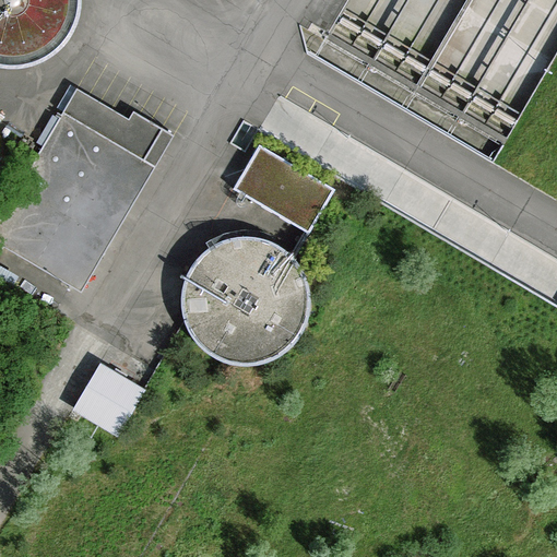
[(0,58),(12,61),(30,59),(46,52),(59,43),(71,28),(79,13),(81,0),(0,0),(0,58)]
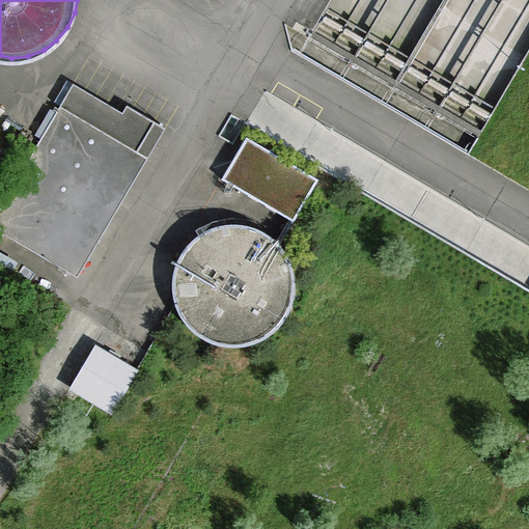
[(488,93),(519,36),(491,21),(479,43),(455,30),(449,43),(465,51),(456,66),(434,55),(441,42),(424,32),(413,54),(488,93)]
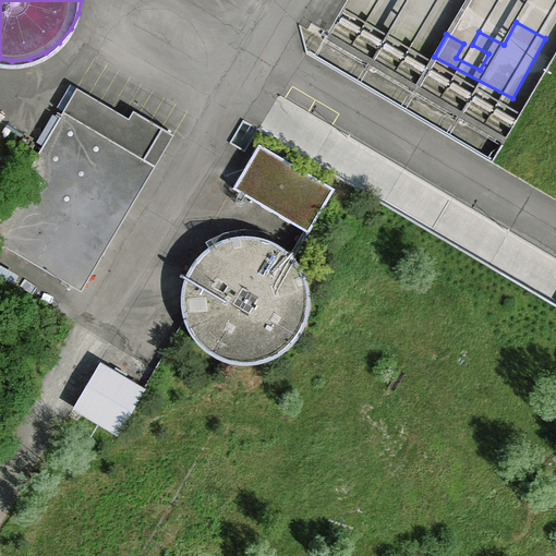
[(0,241),(81,287),(176,132),(135,108),(130,116),(77,85),(40,148),(0,210),(0,241)]
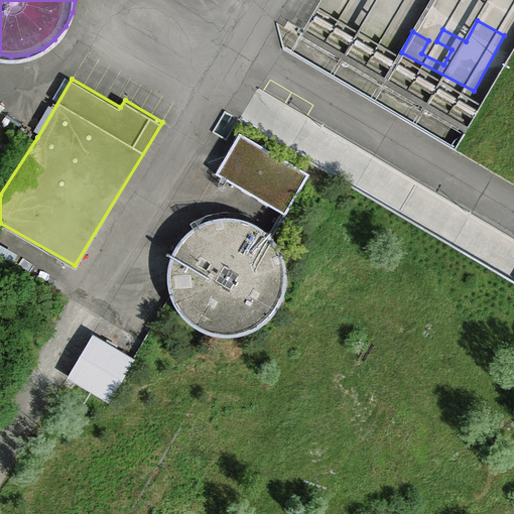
[(239,133),(216,174),(279,211),(283,213),(306,172),(239,133)]
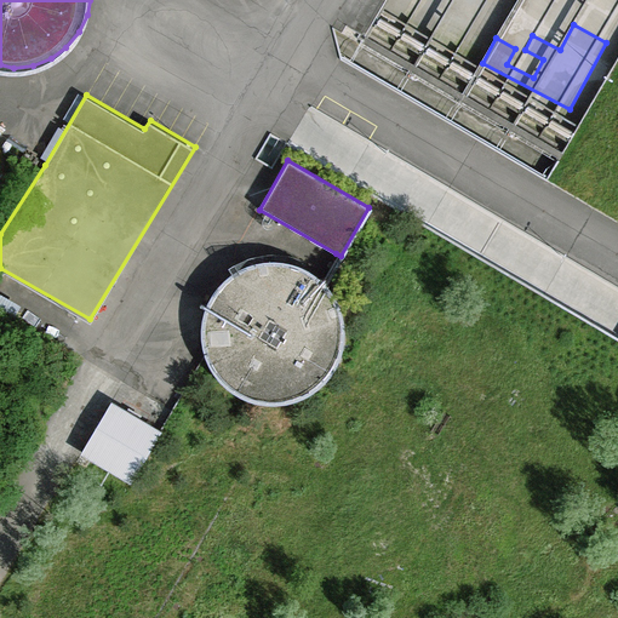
[(235,272),(228,276),(217,286),(212,292),(209,299),(204,308),(201,314),(200,321),(199,331),(200,338),(201,348),(204,358),(207,365),(212,373),(224,387),(232,393),(244,399),(255,402),(265,404),(276,404),(291,401),(302,396),(315,388),(322,381),(331,370),(336,360),(339,347),(341,333),(339,316),(333,302),(328,292),(324,287),(320,281),(307,272),(293,265),(281,263),(268,262),(250,265),(235,272)]
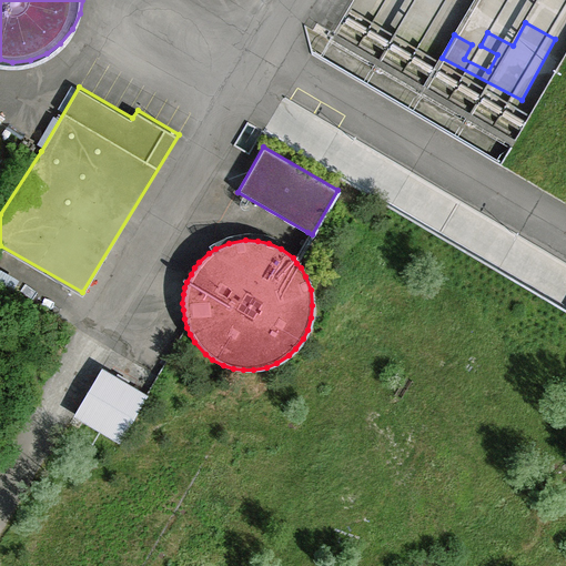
[(145,394),(102,369),(76,413),(119,438),(145,394)]
